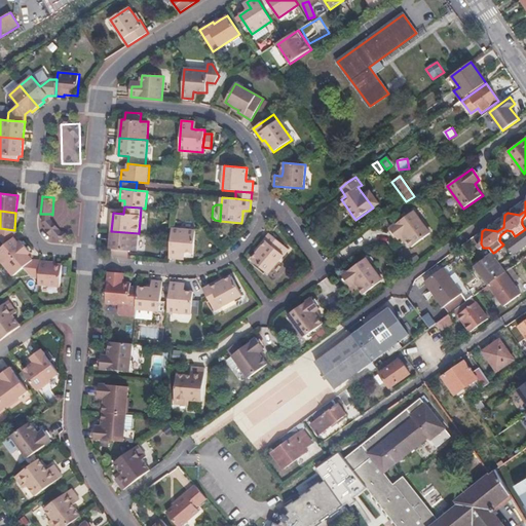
[(412,248),(430,233),(414,212),(390,229),(399,239),(401,237),(403,236),(407,241),(412,248)]
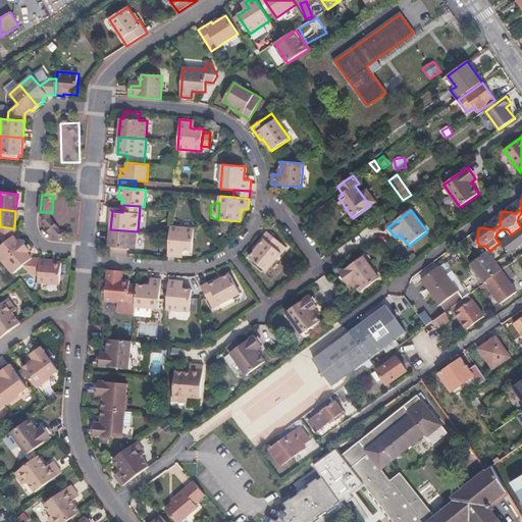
[(0,257),(4,263),(25,245),(20,240),(18,242),(13,237),(14,228),(0,226),(0,237),(5,244),(0,247),(0,257)]
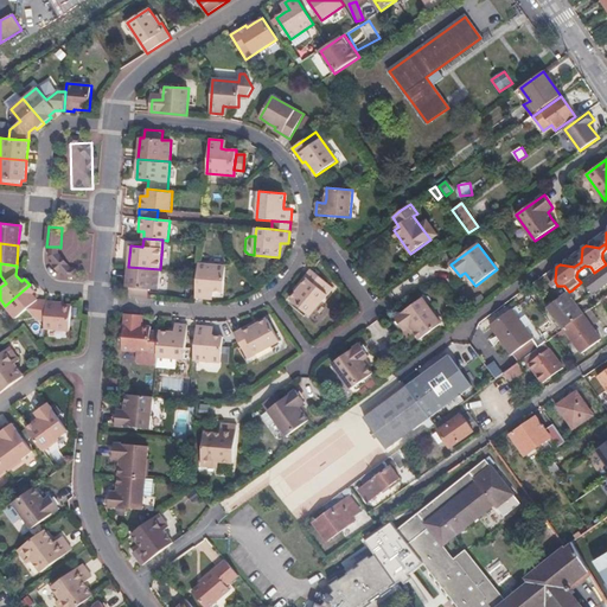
[(198,263),(196,298),(208,299),(209,291),(213,291),(223,292),(225,266),(198,263)]
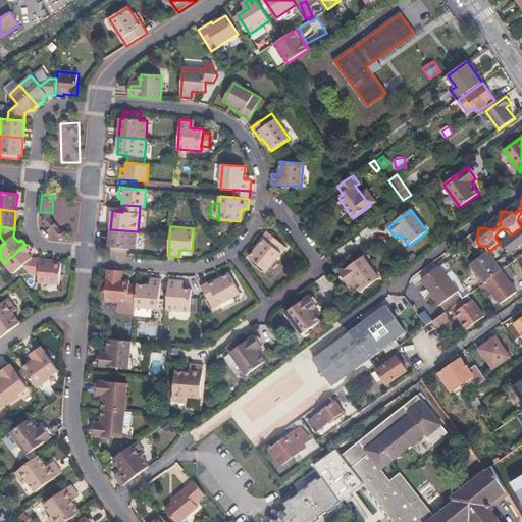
[(521,244),(521,226),(521,227),(511,235),(502,242),(510,253),(521,244)]
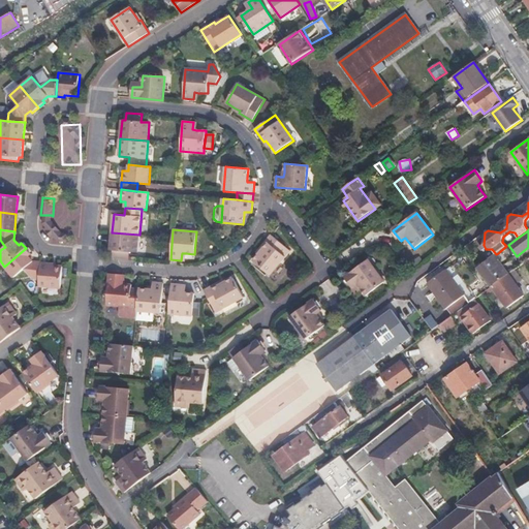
[(508,245),(518,238),(515,232),(509,231),(503,237),(502,242),(506,246),(508,245)]
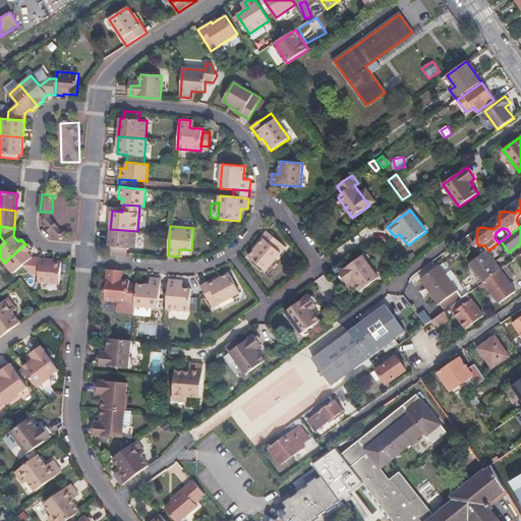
[(112,254),(126,255),(127,248),(135,249),(137,231),(110,229),(109,246),(112,247),(112,254)]
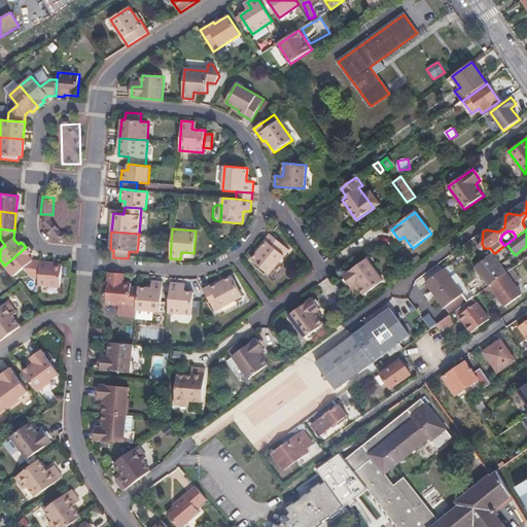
[(252,259),(269,274),(289,250),(278,240),(271,234),(260,246),(262,247),(257,253),(252,259)]
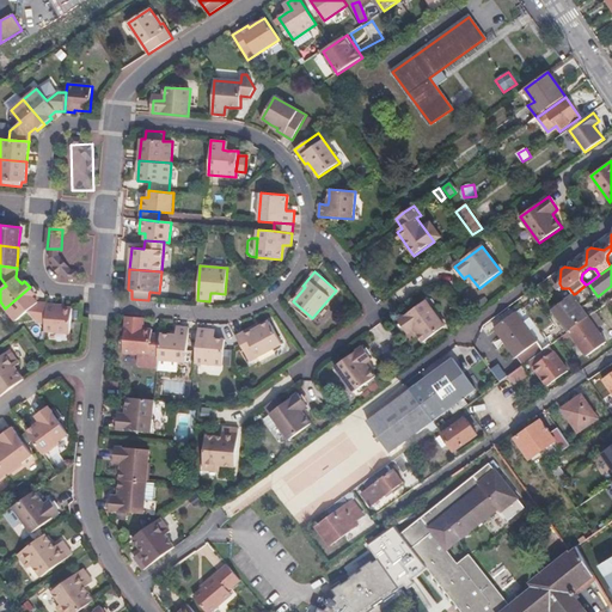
[(5,308),(17,320),(28,311),(36,322),(46,323),(47,304),(38,303),(34,297),(36,294),(30,287),(5,308)]
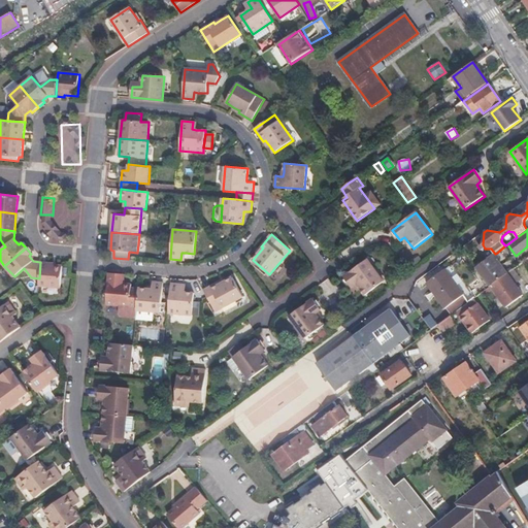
[(507,273),(508,272),(499,259),(501,258),(497,253),(495,254),(493,256),(506,274),(507,273)]
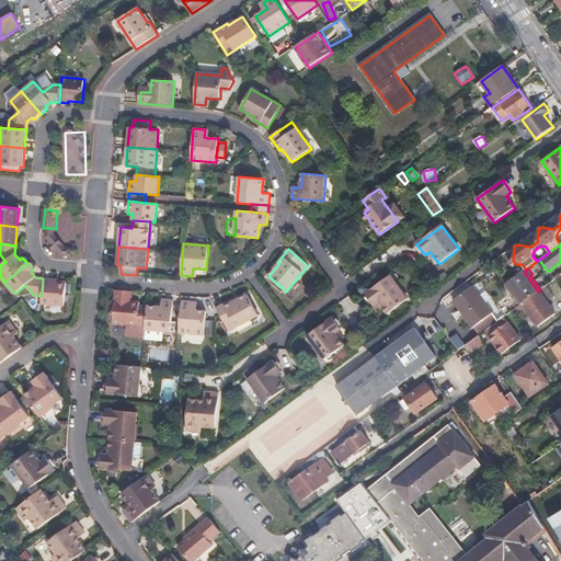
[(522,304),(538,292),(524,272),(505,285),(521,305),(522,304)]
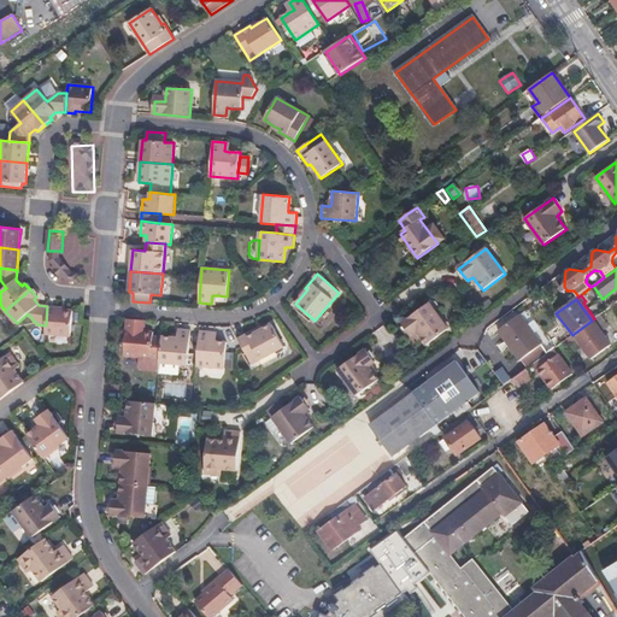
[(427,346),(448,329),(429,303),(401,324),(411,336),(413,334),(417,333),(421,339),(427,346)]
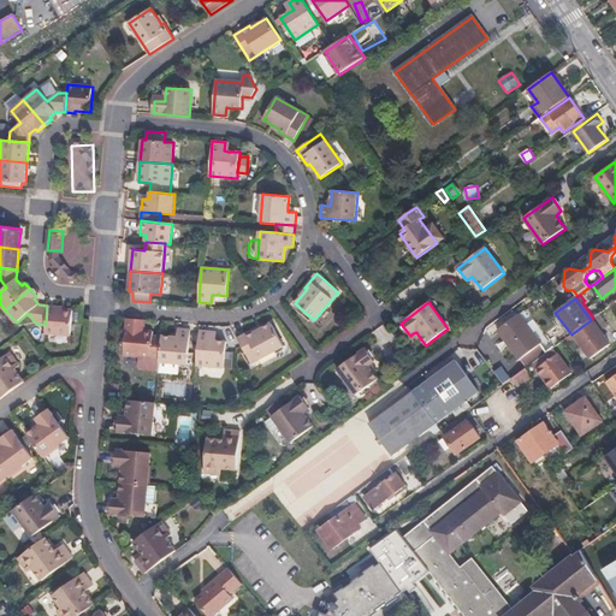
[(70,336),(72,309),(63,309),(63,307),(47,306),(46,325),(45,333),(70,336)]
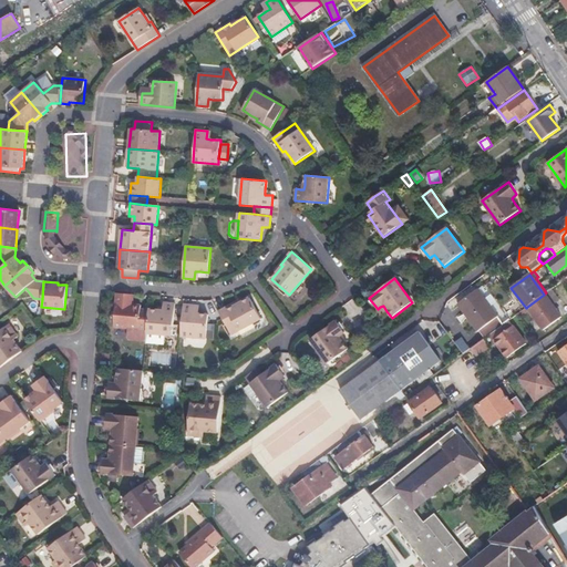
[(504,325),(477,289),(459,303),(485,339),(490,336),(504,325)]
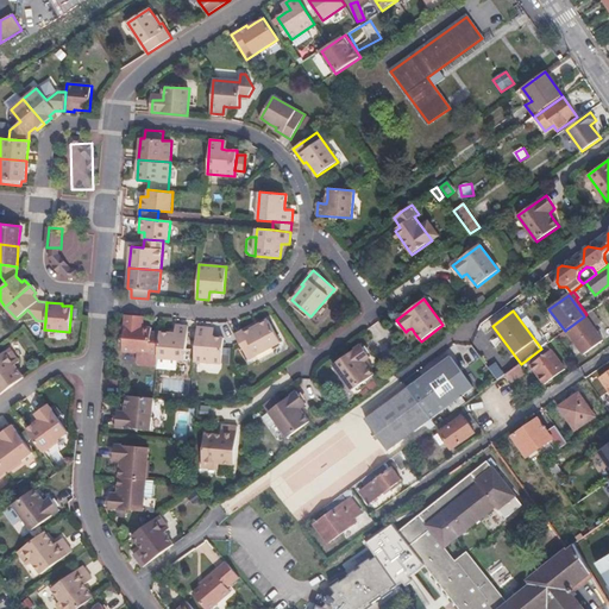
[(601,321),(592,311),(586,314),(585,315),(594,327),(601,321)]
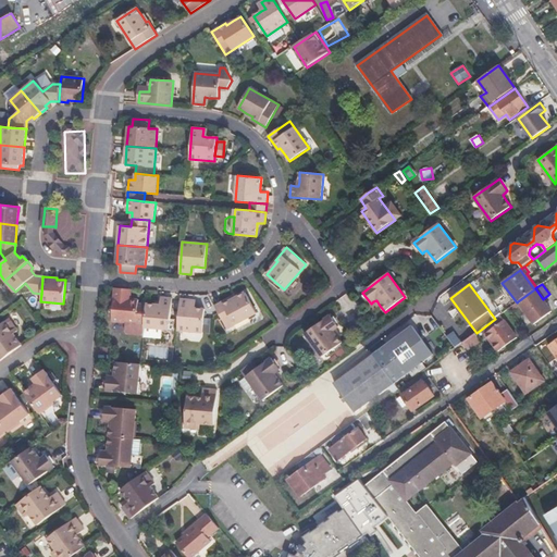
[(126,289),(115,288),(112,321),(125,322),(125,330),(127,333),(144,334),(145,327),(146,307),(138,306),(138,300),(131,299),(126,299),(126,289)]
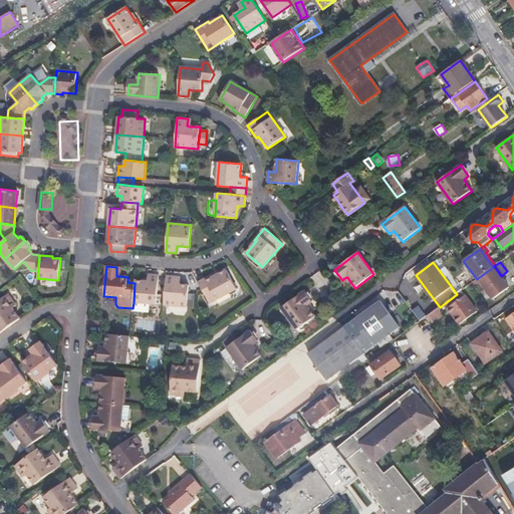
[(493,299),(509,287),(501,276),(494,266),(493,267),(478,278),(493,299)]
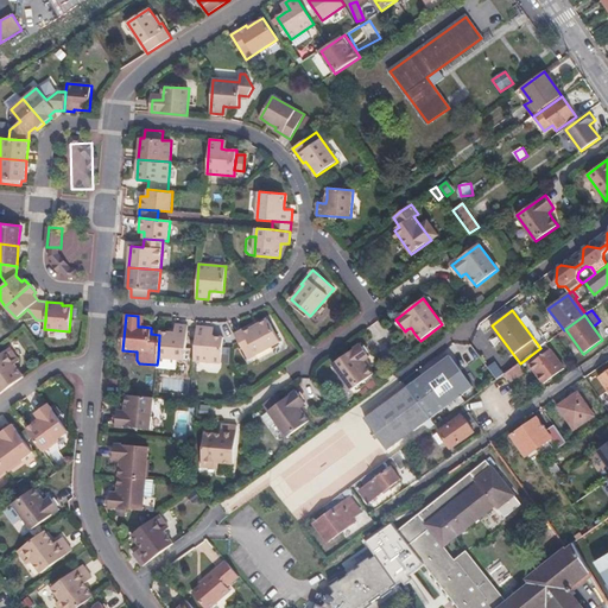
[(248,360),(280,342),(268,320),(259,324),(252,328),(251,325),(234,334),(248,360)]
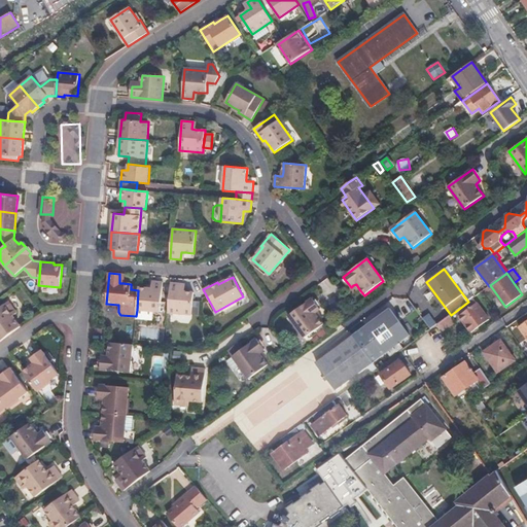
[(161,312),(163,282),(152,281),(151,286),(151,288),(147,288),(139,287),(138,290),(137,310),(153,311),(161,312)]
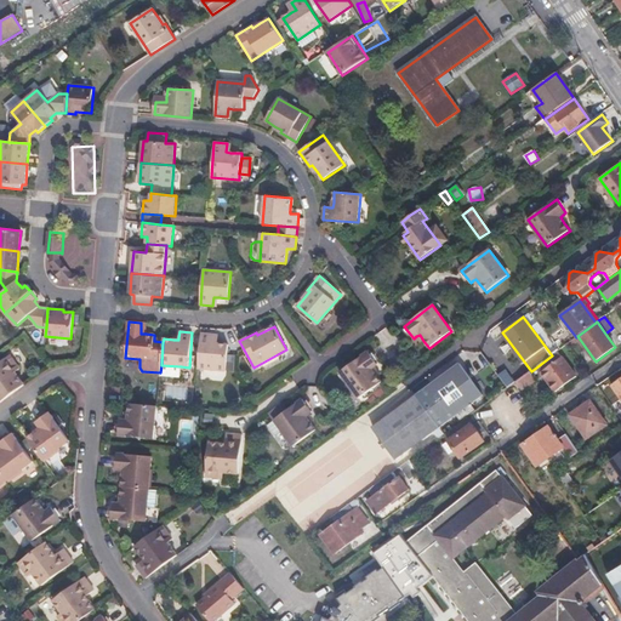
[(214,335),(201,334),(198,369),(226,371),(228,345),(218,343),(214,343),(214,335)]
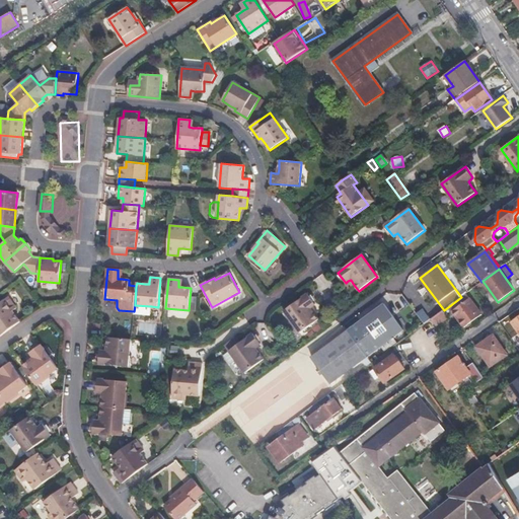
[(300,332),(319,319),(314,313),(310,308),(312,306),(315,304),(308,294),(284,310),(300,332)]
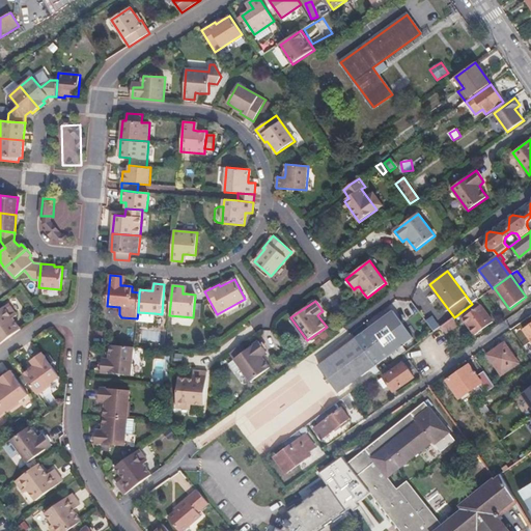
[(0,343),(21,329),(14,318),(17,315),(8,304),(0,309),(0,343)]
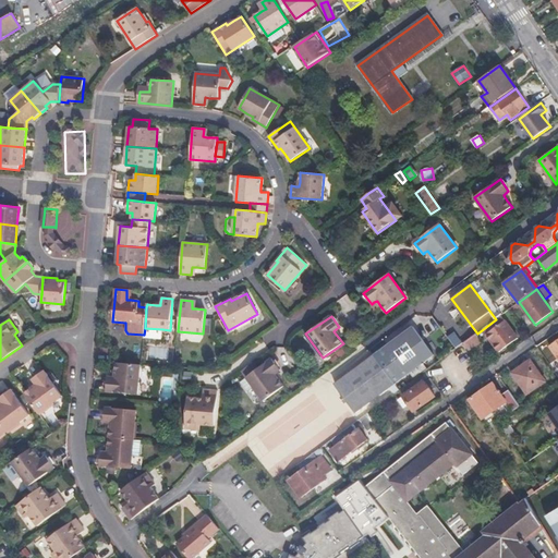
[(499,352),(518,339),(505,320),(486,335),(499,352)]
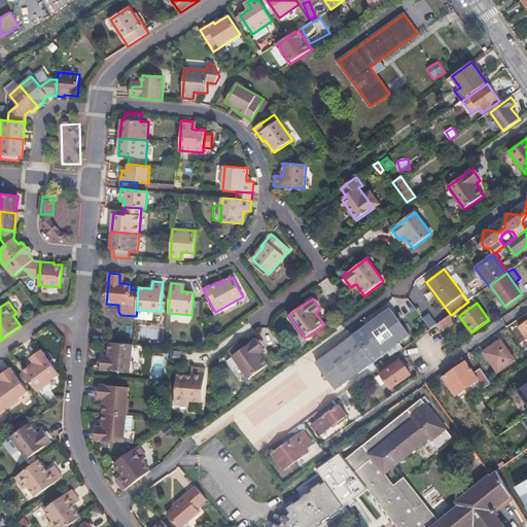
[(373,362),(410,336),(390,309),(316,362),(336,389),(367,366),(373,362)]
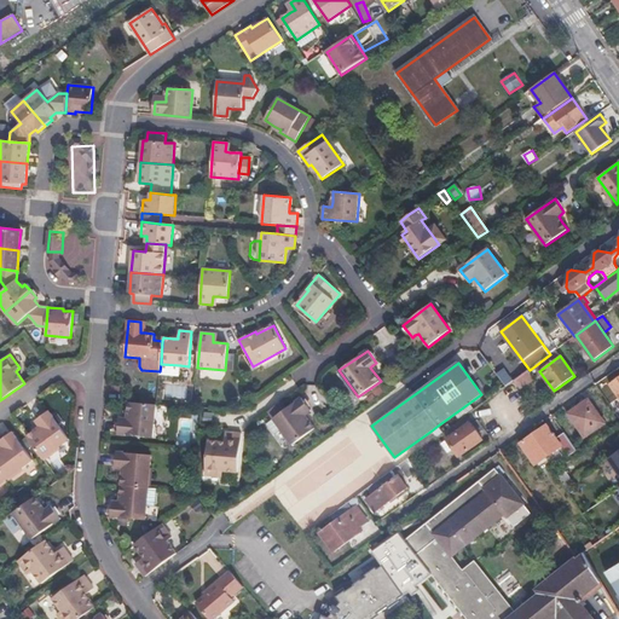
[(160,374),(180,376),(180,365),(161,364),(160,371),(160,374)]
